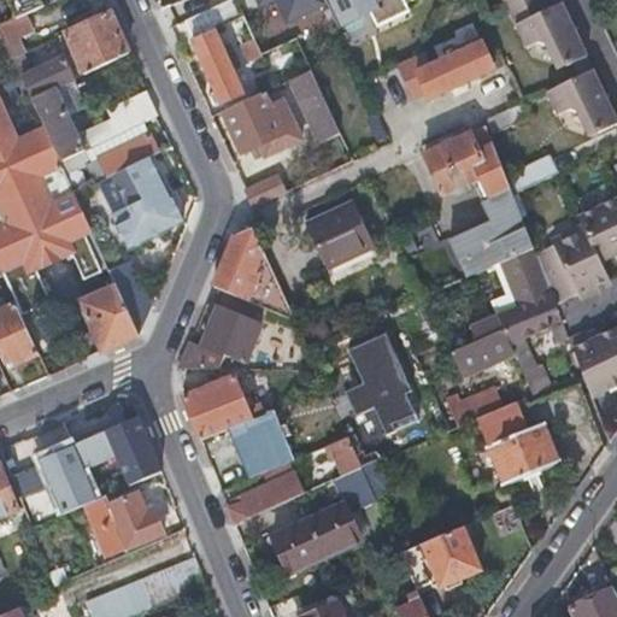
[(7,0),(16,17),(24,13),(43,4),(41,0),(7,0)]
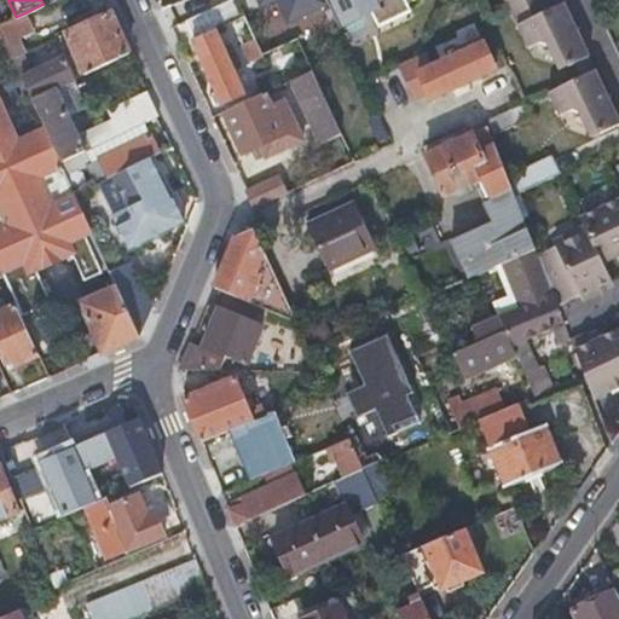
[(213,28),(244,15),(237,0),(225,0),(186,18),(192,38),(220,102),(243,92),(213,28)]
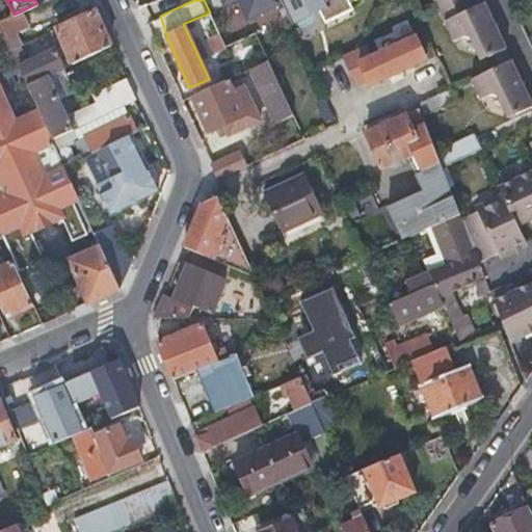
[(222,0),(227,7),(240,2),(248,22),(282,8),(277,0),(222,0)]
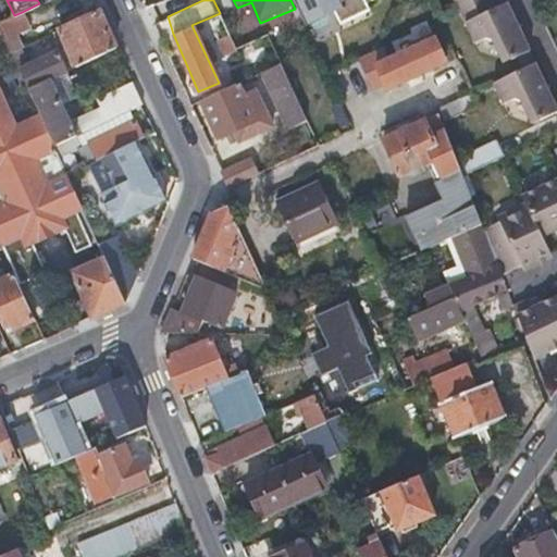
[(342,0),(293,0),(304,22),(333,8),(339,22),(350,17),(342,0)]
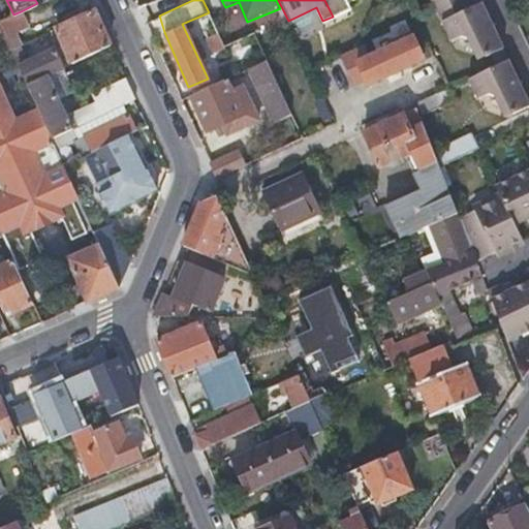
[(324,0),(333,17),(351,8),(347,0),(324,0)]
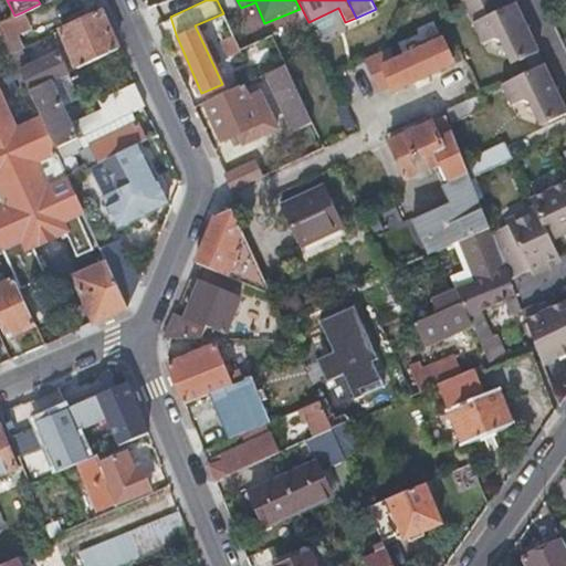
[(460,0),(480,42),(493,37),(510,42),(515,56),(522,53),(535,48),(512,0),(511,0),(500,4),(498,0),(460,0)]
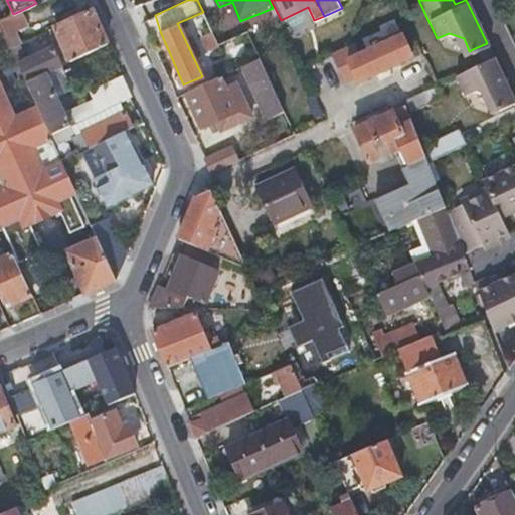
[(107,42),(92,9),(54,26),(69,59),(107,42)]
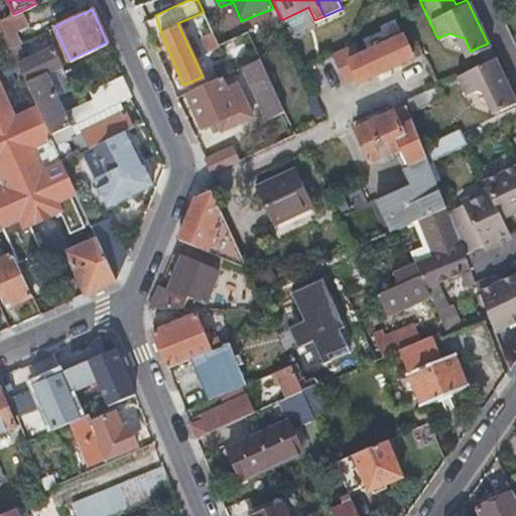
[(5,18),(0,19),(0,24),(38,108),(50,133),(71,124),(63,110),(56,94),(45,71),(61,63),(54,46),(27,58),(20,44),(21,43),(15,31),(27,25),(20,11),(13,14),(5,18)]
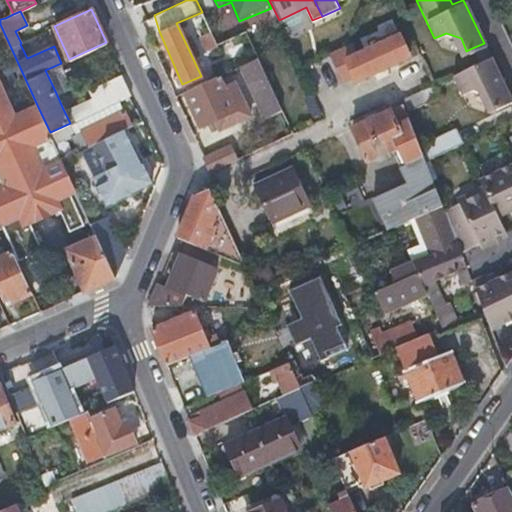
[(352,44),(338,50),(351,77),(354,75),(356,80),(410,56),(397,29),(370,42),(371,46),(356,53),(352,44)]
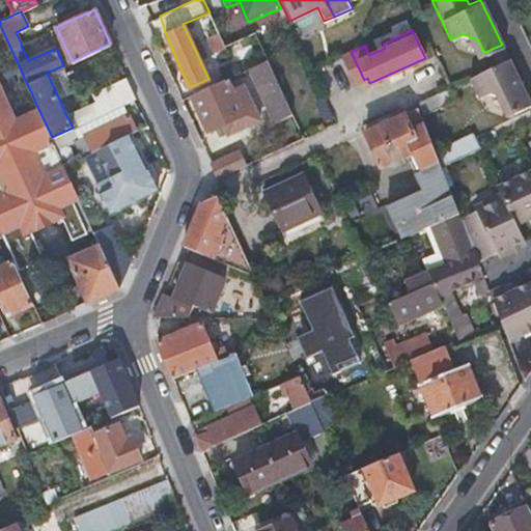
[(502,45),(490,50),(495,62),(508,57),(502,45)]
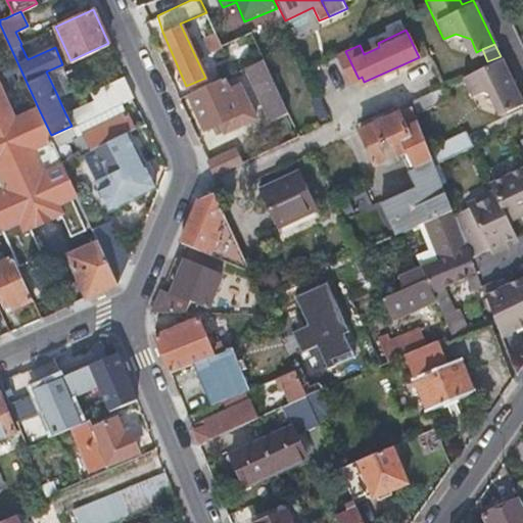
[(359,79),(345,51),(336,55),(348,83),(359,79)]
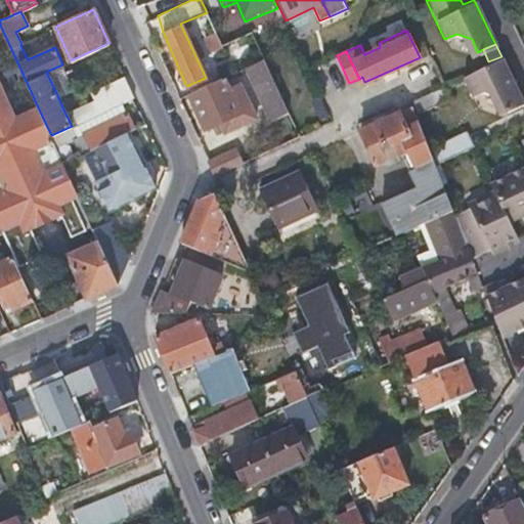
[(523,103),(501,56),(488,61),(462,75),(471,94),(480,90),(498,97),(506,113),(523,103)]
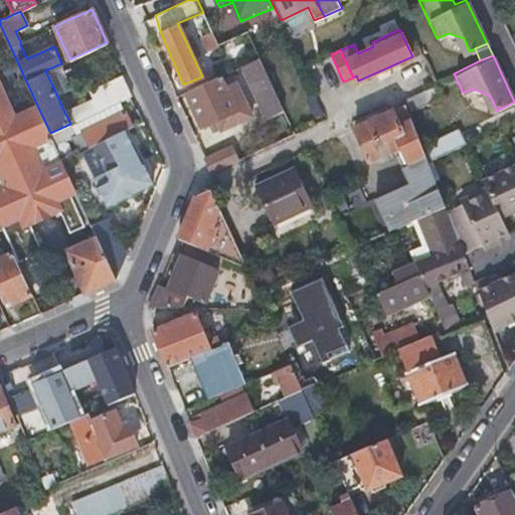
[(266,118),(284,109),(260,57),(241,65),(266,118)]
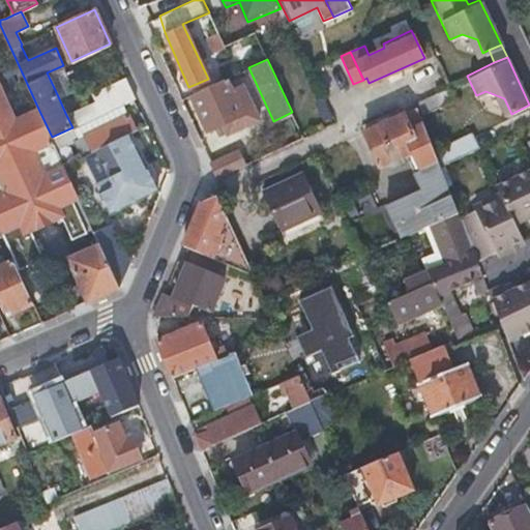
[(74,89),(63,65),(47,72),(58,96),(74,89)]
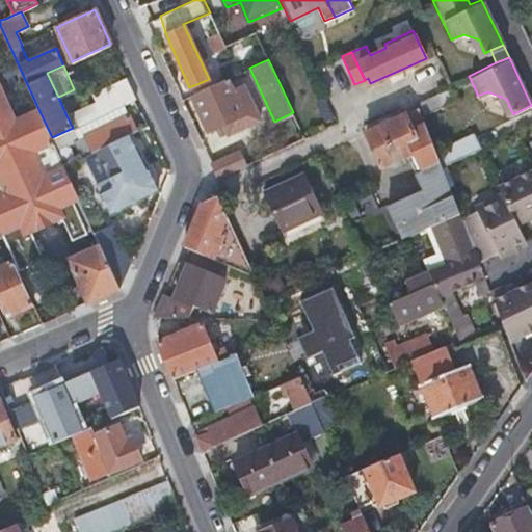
[(262,118),(242,71),(192,95),(208,130),(224,123),(230,133),(262,118)]
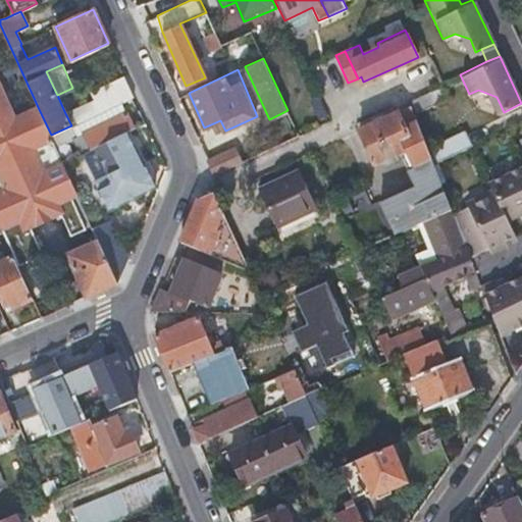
[(120,102),(134,96),(123,74),(97,87),(94,97),(70,108),(76,122),(120,102)]
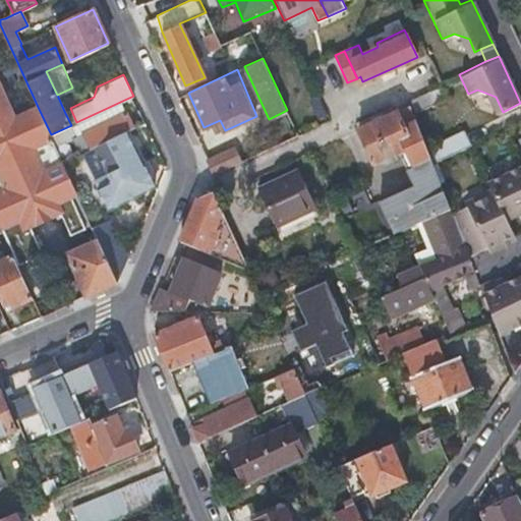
[(51,134),(39,109),(15,119),(0,87),(0,226),(1,230),(2,231),(13,254),(18,266),(43,254),(31,227),(63,212),(73,235),(93,226),(63,161),(55,145),(51,134)]
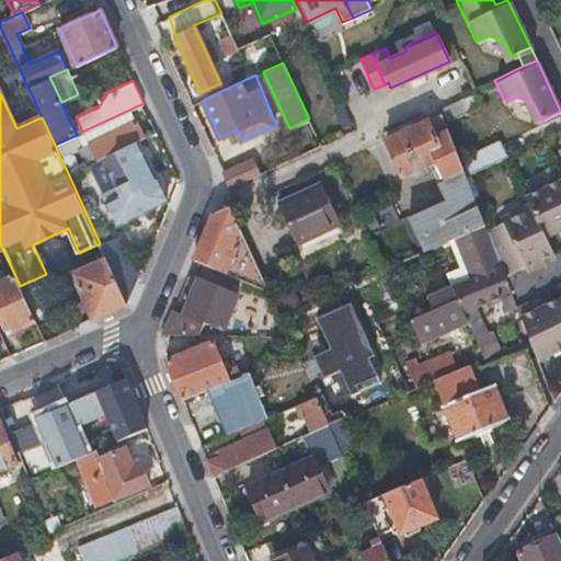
[(459,159),(439,109),(424,116),(426,121),(386,139),(402,175),(436,159),(445,178),(464,170),(459,159)]
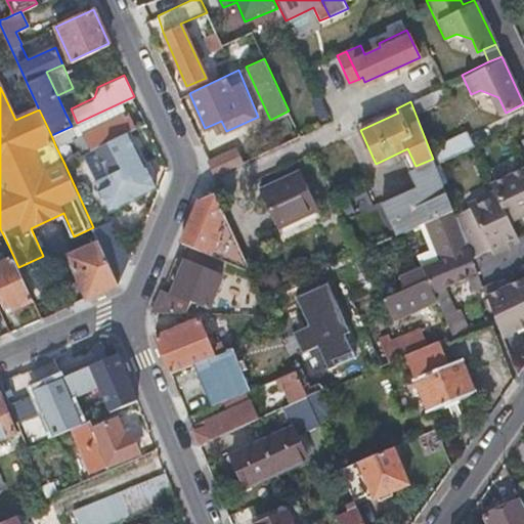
[(72,126),(51,135),(55,145),(74,137),(76,135),(126,113),(121,102),(77,123),(72,126)]
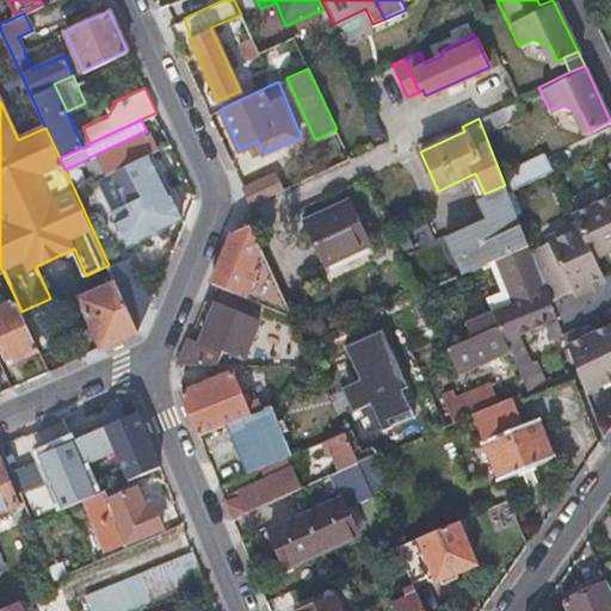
[(84,147),(90,143),(82,127),(75,130),(84,147)]
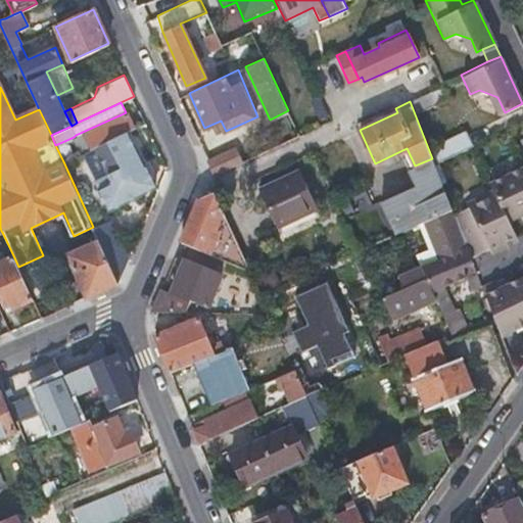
[(76,135),(74,137),(81,153),(95,146),(127,131),(133,128),(126,112),(76,135)]
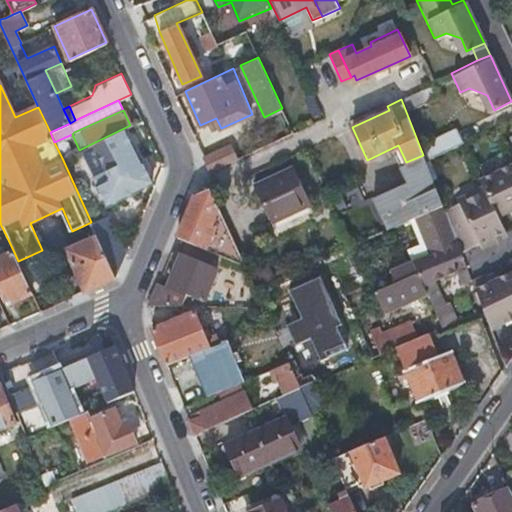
[(456,127),(419,145),(423,155),(424,159),(462,141),(456,127)]
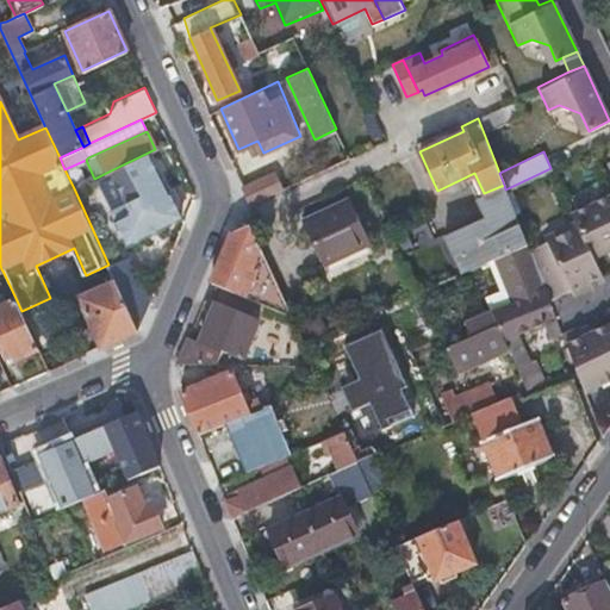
[(111,211),(116,221),(123,217),(168,195),(170,194),(169,193),(168,194),(148,153),(111,170),(126,203),(111,211)]
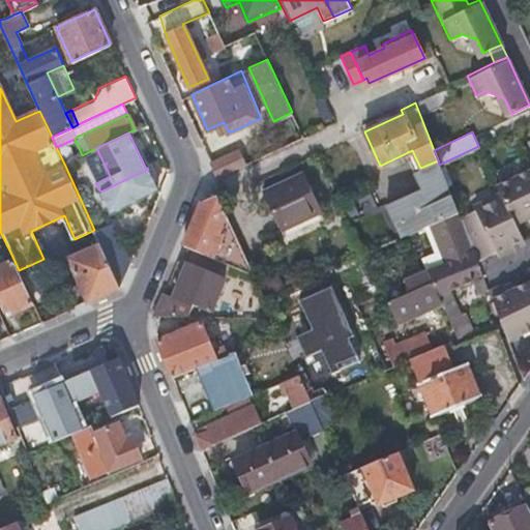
[(213,169),(217,177),(245,164),(238,150),(211,163),(213,169)]
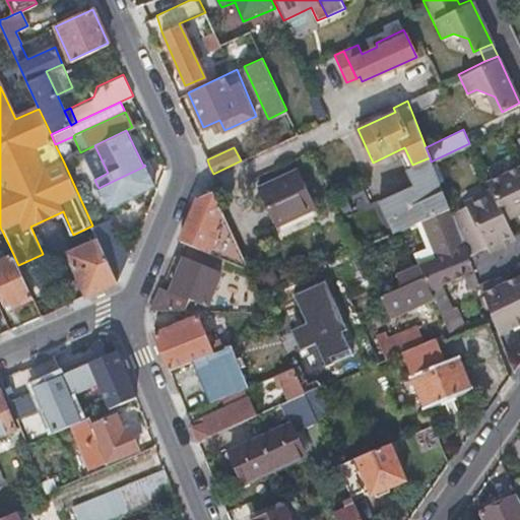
[(431,161),(430,157),(412,165),(405,169),(413,185),(416,190),(411,192),(409,187),(378,201),(386,218),(406,209),(412,223),(415,222),(449,207),(431,161)]
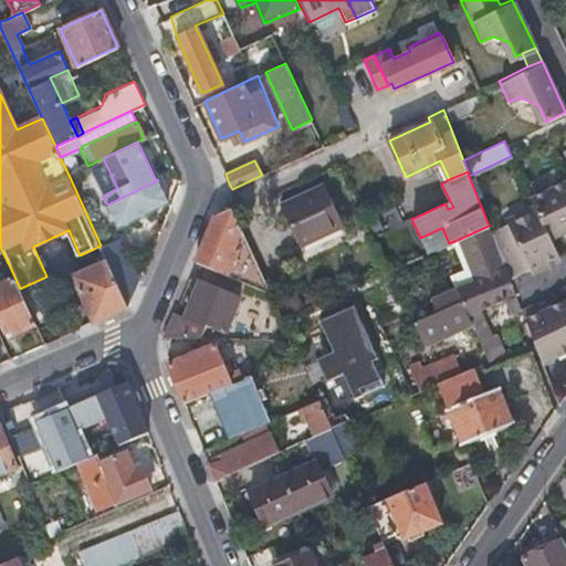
[(491,231),(505,266),(510,279),(558,254),(552,239),(563,233),(565,231),(565,179),(531,197),(536,209),(491,231)]
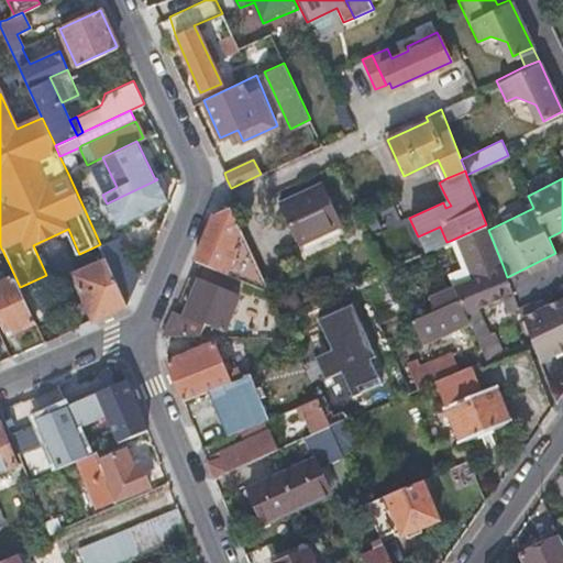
[(113,200),(107,203),(118,224),(150,208),(150,207),(166,198),(157,179),(155,180),(113,200)]
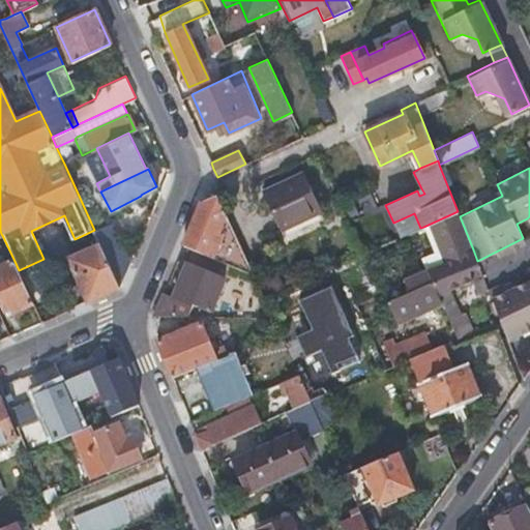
[(305,175),(265,194),(282,231),(323,211),(305,175)]
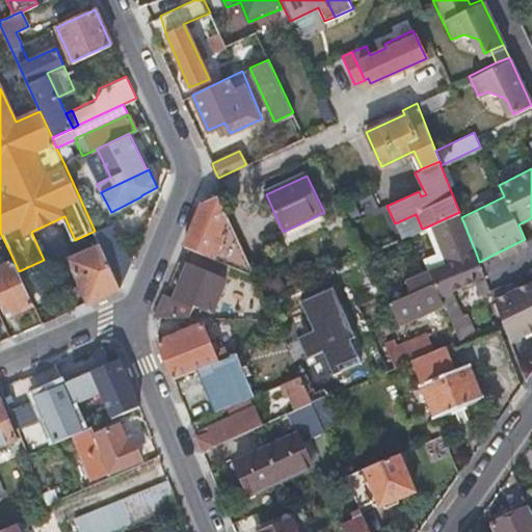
[(378,206),(372,191),(356,200),(363,213),(378,206)]
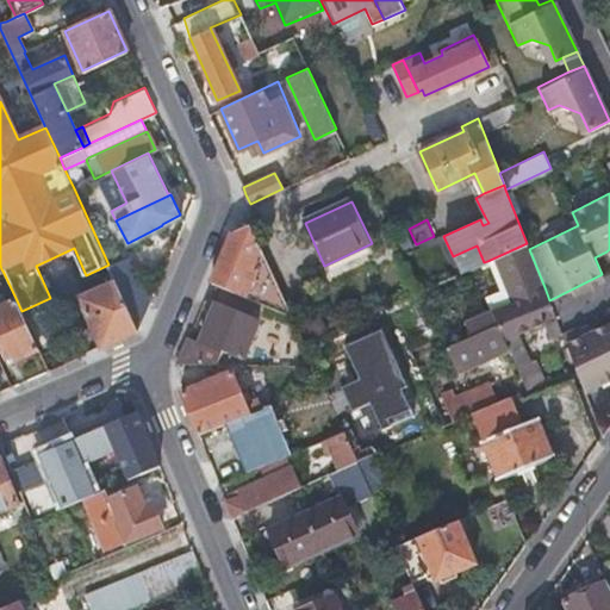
[(254,300),(291,316),(249,224),(230,234),(210,282),(222,287),(254,300)]
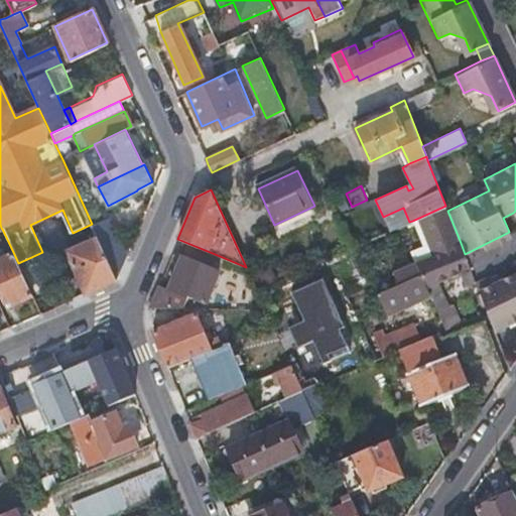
[(445,206),(412,221),(422,246),(410,251),(415,263),(461,243),(447,211),(445,206)]
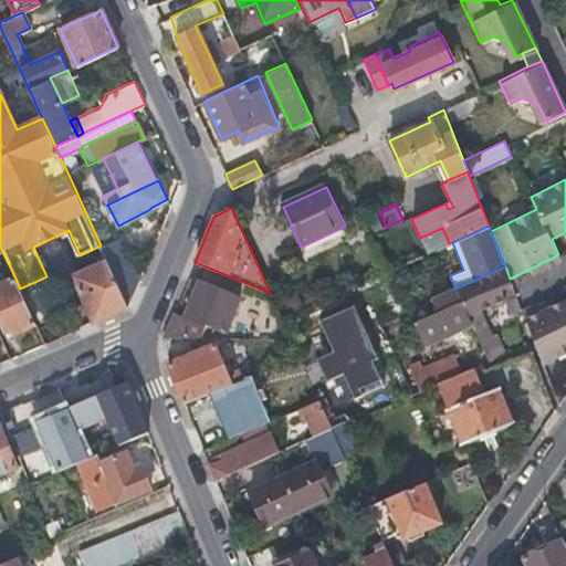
[(442,228),(420,238),(427,253),(449,243),(442,228)]
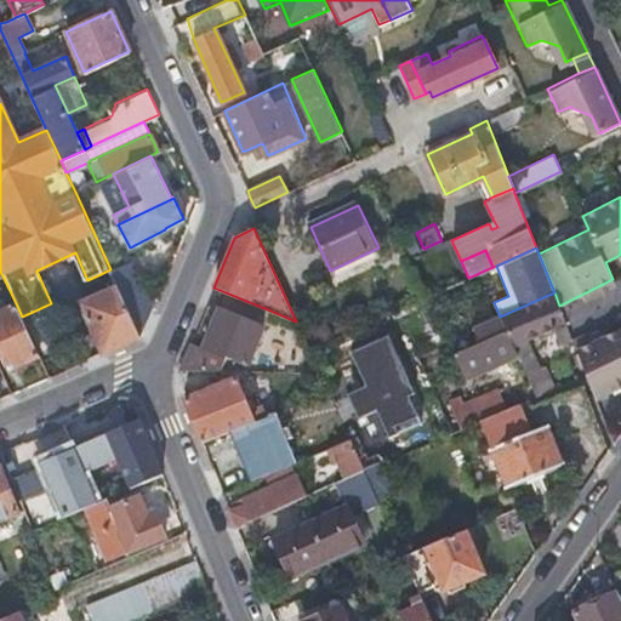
[(126,262),(110,269),(119,286),(131,313),(146,306),(126,262)]
